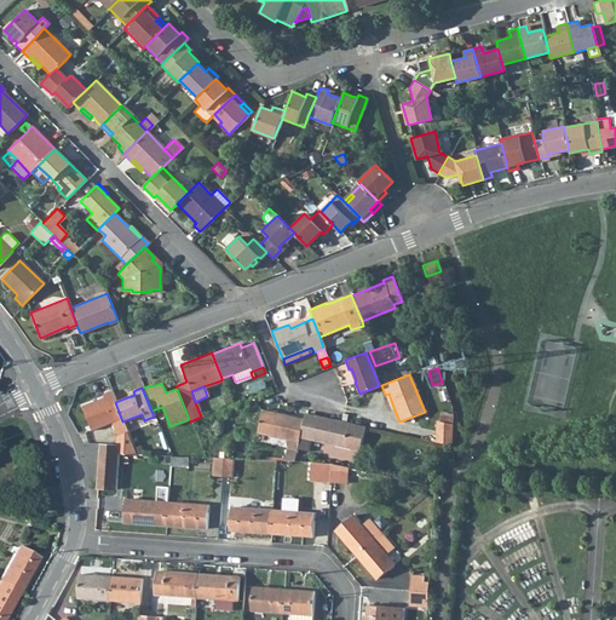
[(102,394),(103,397),(81,406),(91,430),(110,422),(115,435),(114,445),(117,445),(116,453),(136,454),(133,447),(122,422),(115,402),(110,390),(102,394)]
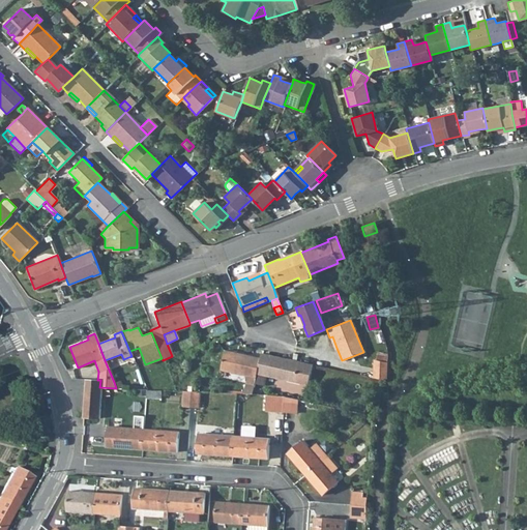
[(255,378),(259,358),(224,350),(218,370),(246,376),(255,378)]
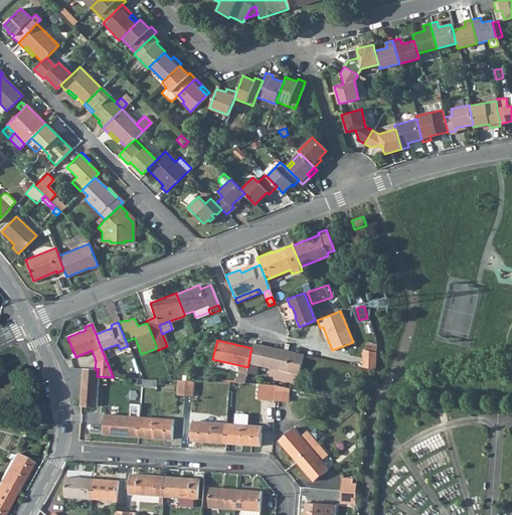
[(247,367),(245,373),(256,375),(258,366),(298,374),(302,354),(252,343),(251,348),(247,367)]
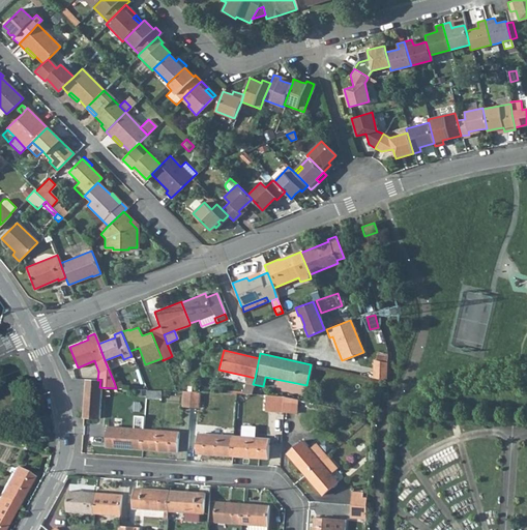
[(373,378),(385,380),(386,362),(373,359),(373,378)]
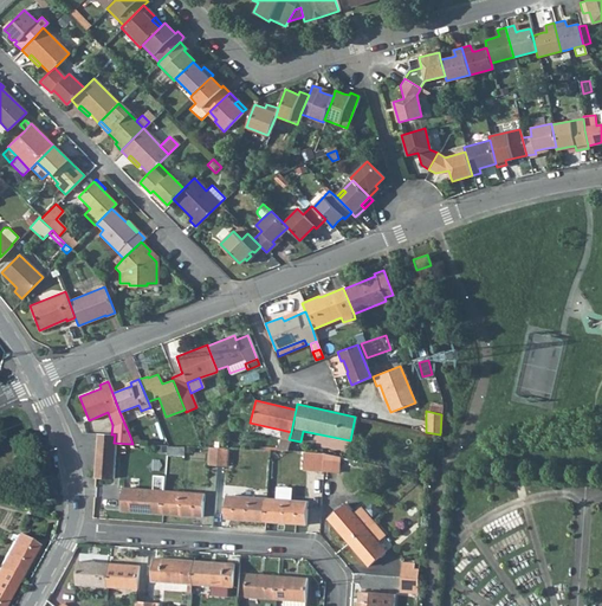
[(279,438),(289,439),(291,432),(282,430),(279,438)]
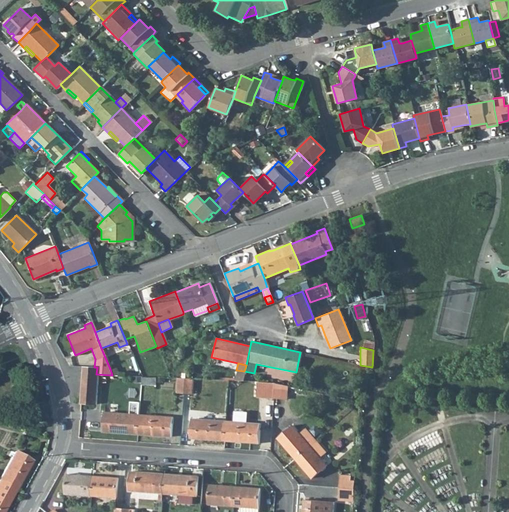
[(97,367),(94,367),(82,366),(81,374),(96,374),(97,367)]
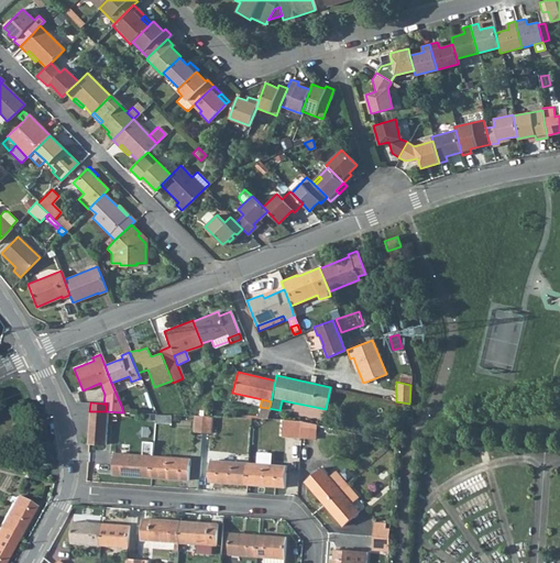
[(268,409),(260,408),(257,418),(266,418),(268,409)]
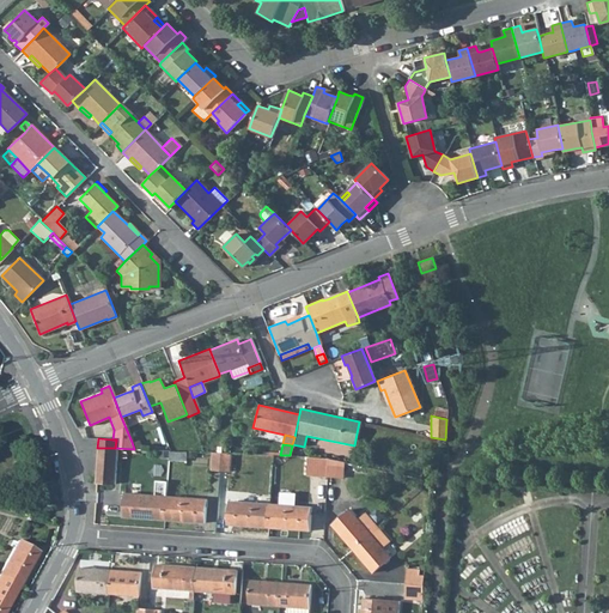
[(115,457),(115,448),(97,448),(97,456),(115,457)]
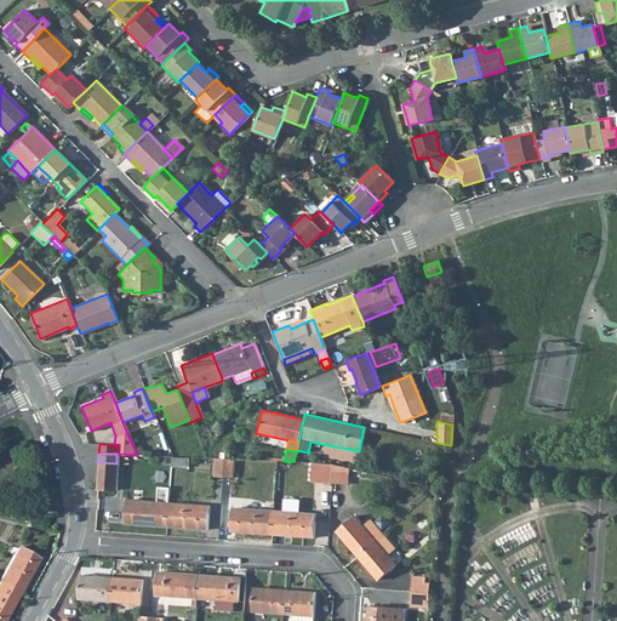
[(221,477),(222,459),(213,459),(211,477),(221,477)]
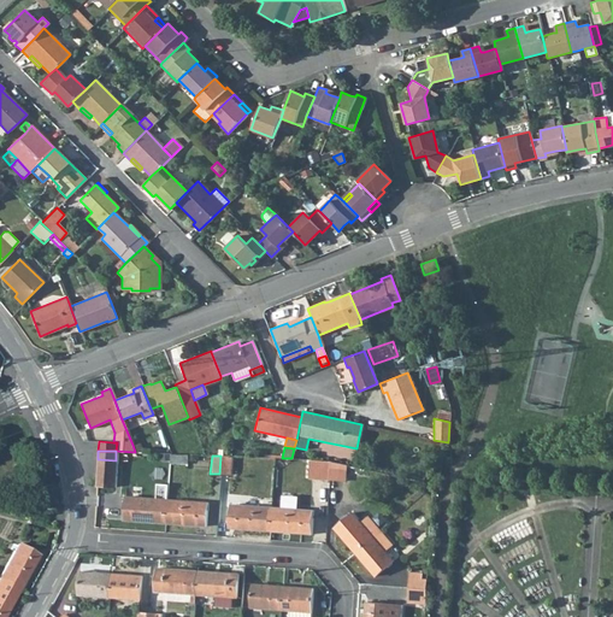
[(229,474),(230,456),(220,456),(219,474),(229,474)]
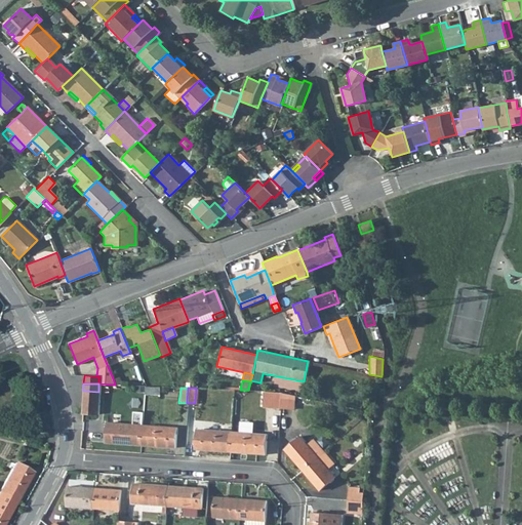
[(96,413),(98,392),(83,391),(81,412),(96,413)]
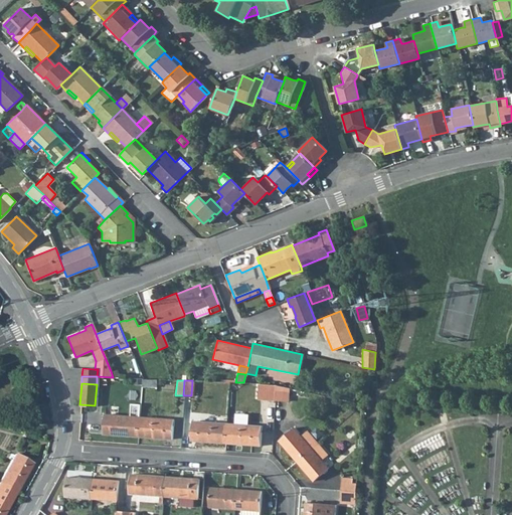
[(275,385),(269,384),(258,383),(257,399),(274,400),(275,385)]
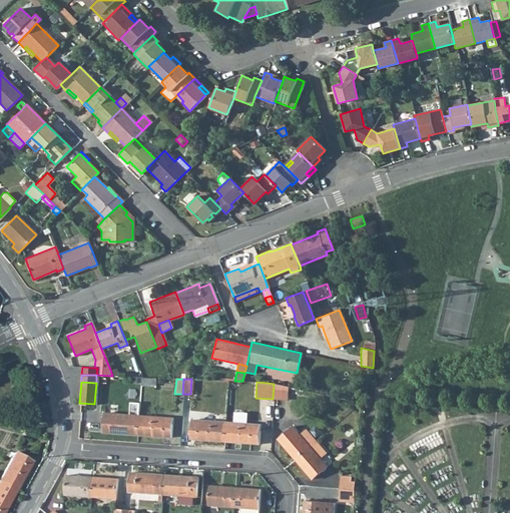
[(285,400),(286,387),(274,384),(273,399),(285,400)]
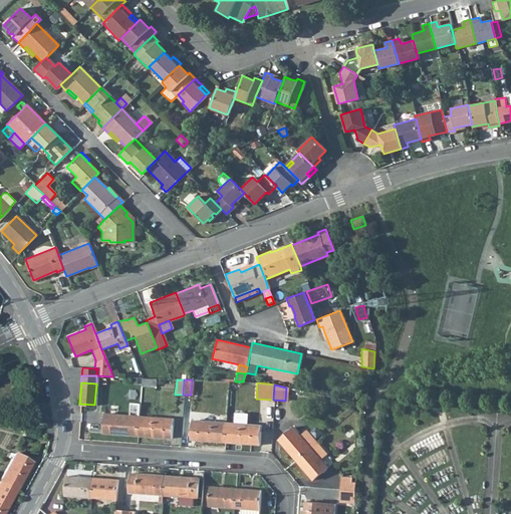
[(237,401),(227,400),(226,410),(236,411),(237,401)]
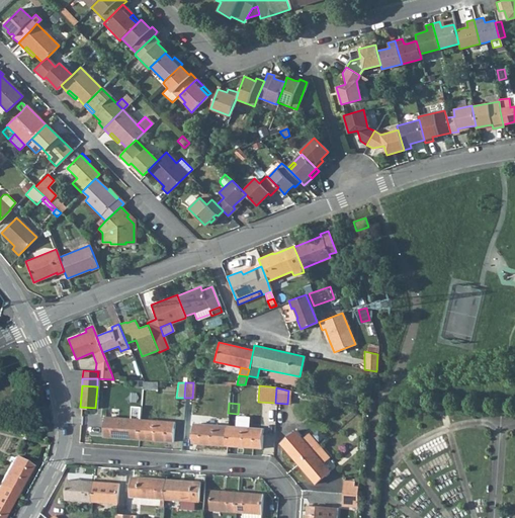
[(140,406),(130,406),(130,418),(104,417),(103,436),(137,439),(139,419),(140,406)]
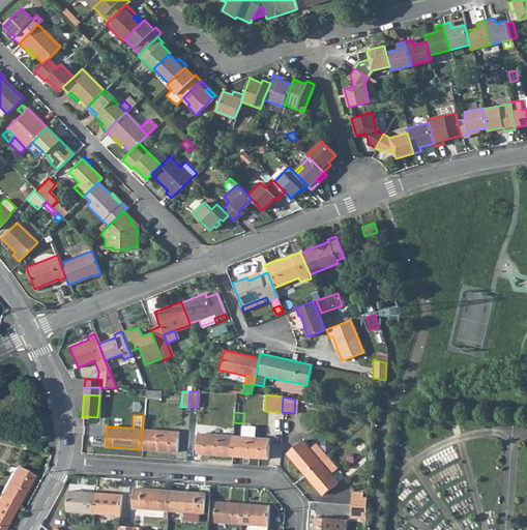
[(175,451),(176,431),(142,429),(140,449),(175,451)]
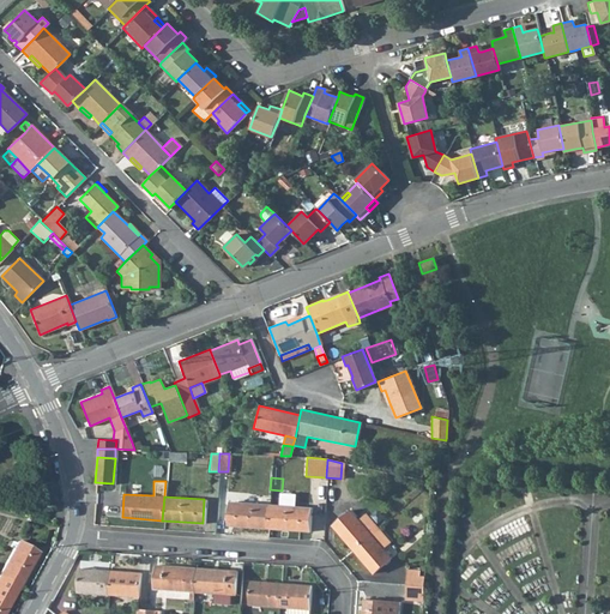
[(266,528),(269,505),(228,501),(227,525),(266,528)]
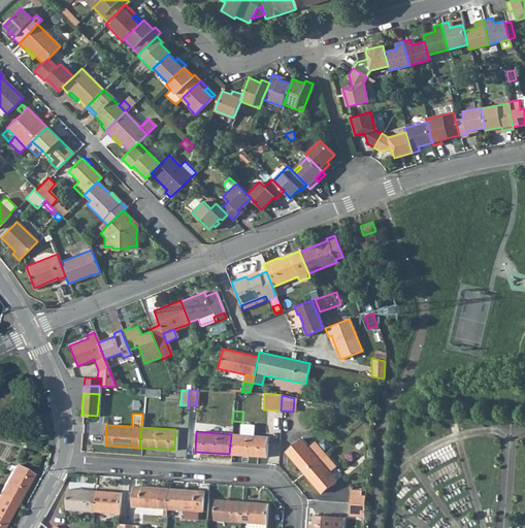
[(264,457),(266,436),(231,434),(229,454),(264,457)]
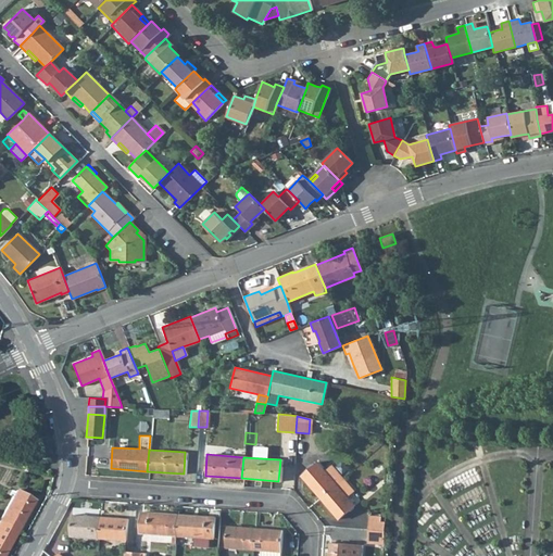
[(324,471),(316,462),(300,476),(318,497),(340,478),(330,466),(324,471)]
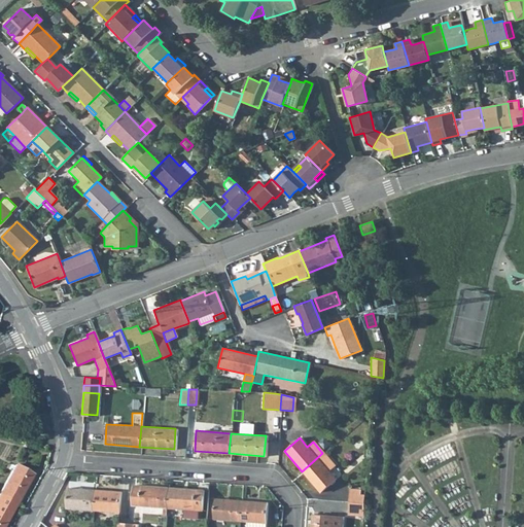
[(333,465),(322,453),(302,471),(319,492),(335,479),(327,470),(333,465)]
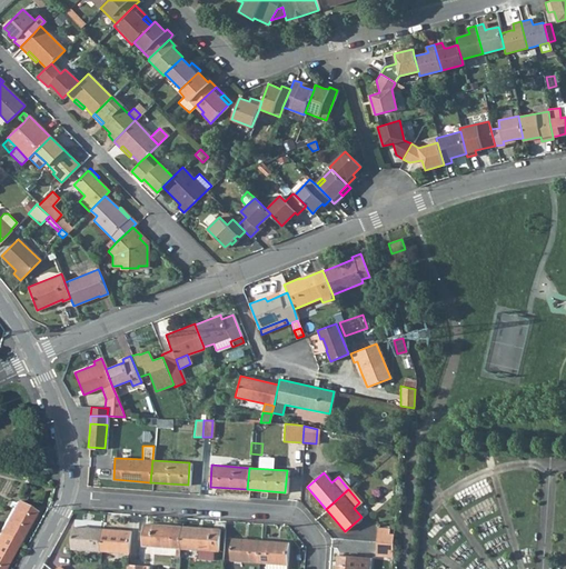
[(13,501),(0,526),(0,537),(15,545),(32,512),(13,501)]
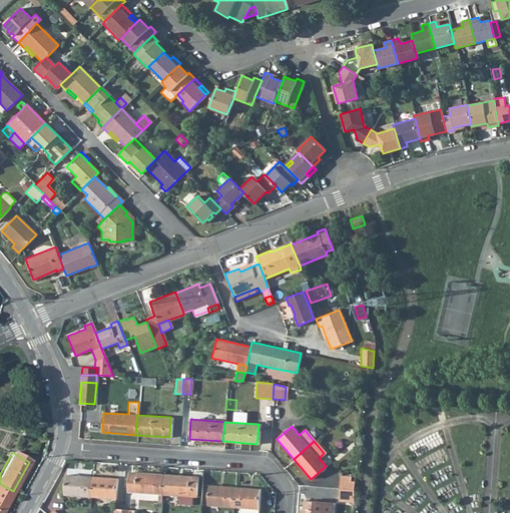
[(129,472),(128,491),(157,494),(156,501),(161,501),(161,494),(163,474),(129,472)]
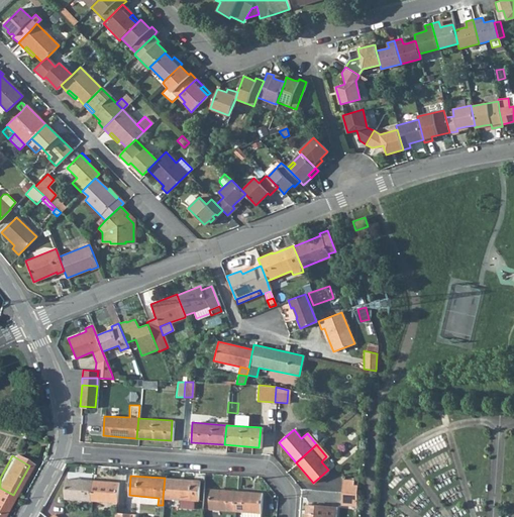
[(198,481),(165,478),(163,498),(179,499),(193,500),(197,501),(198,481)]
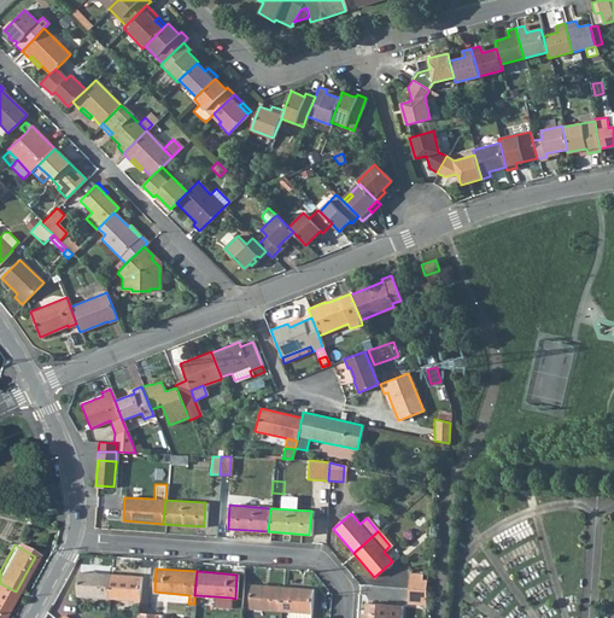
[(109,598),(110,575),(79,572),(77,595),(109,598)]
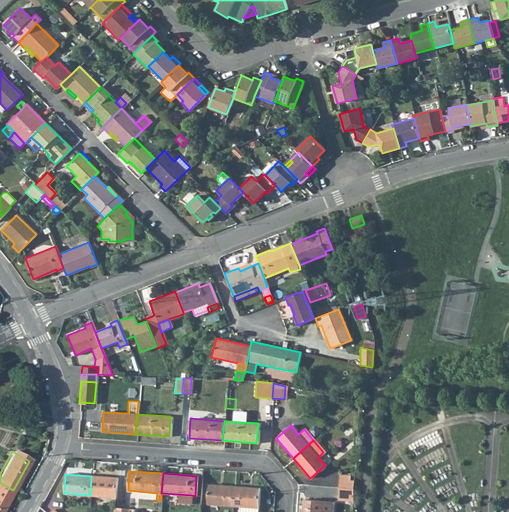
[(348,481),(349,476),(338,475),(337,488),(352,489),(353,481),(348,481)]
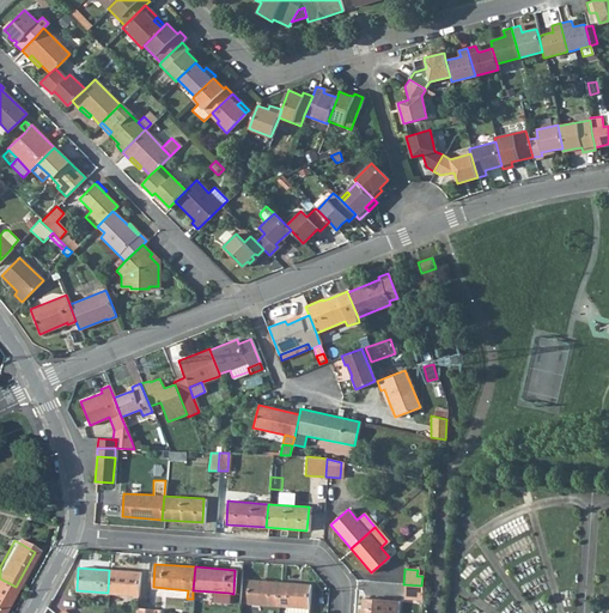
[(138,595),(139,572),(109,570),(108,593),(138,595)]
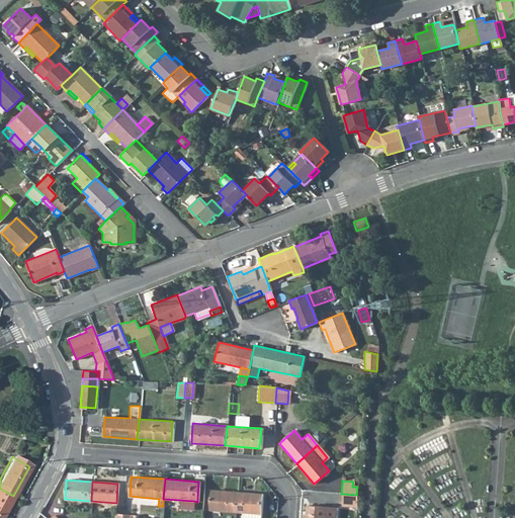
[(0,516),(13,496),(0,489),(0,516)]
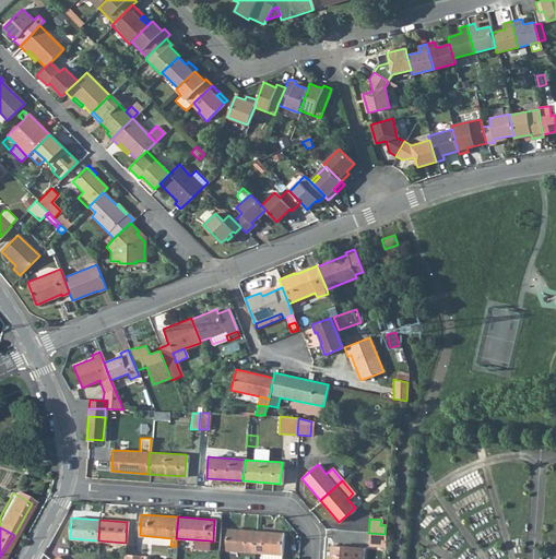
[(253,552),(255,532),(226,530),(225,550),(253,552)]
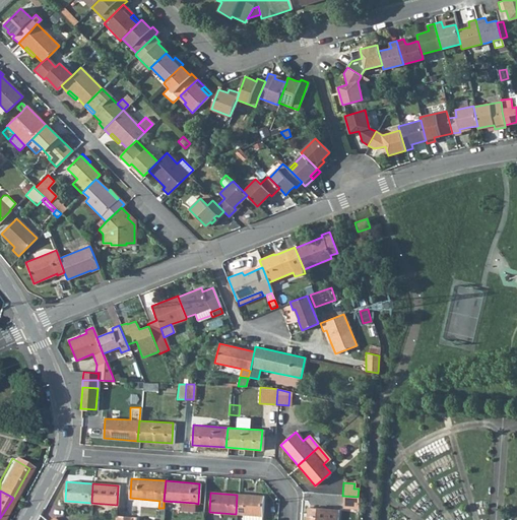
[(260,519),(263,497),(237,495),(236,514),(243,514),(242,519),(260,519)]
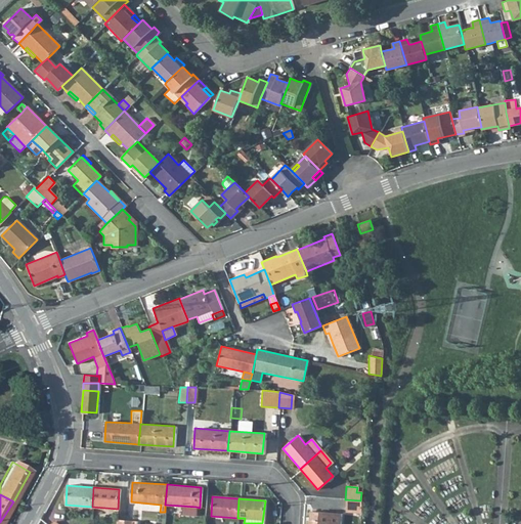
[(359,513),(360,500),(345,499),(344,507),(353,508),(353,513),(359,513)]
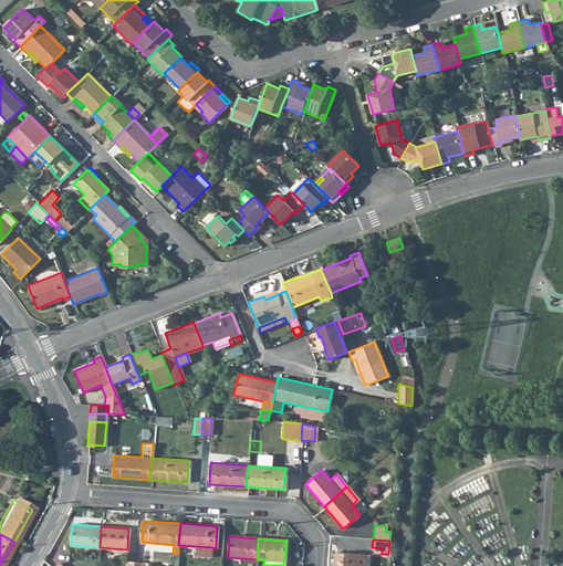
[(211,547),(196,546),(196,556),(211,557),(211,547)]
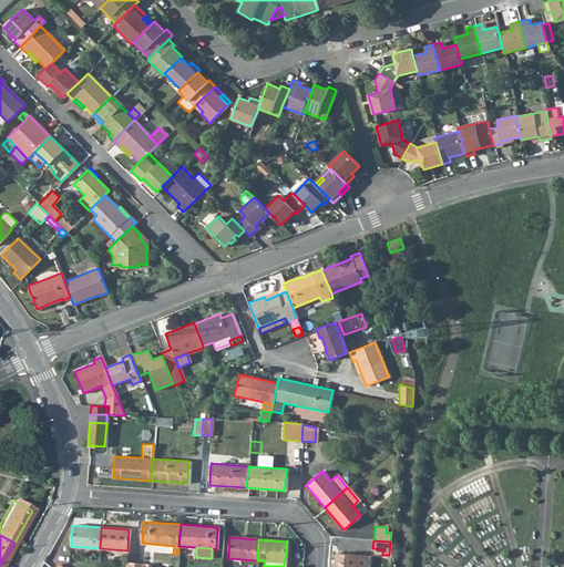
[(366,566),(368,556),(335,554),(334,566),(366,566)]
